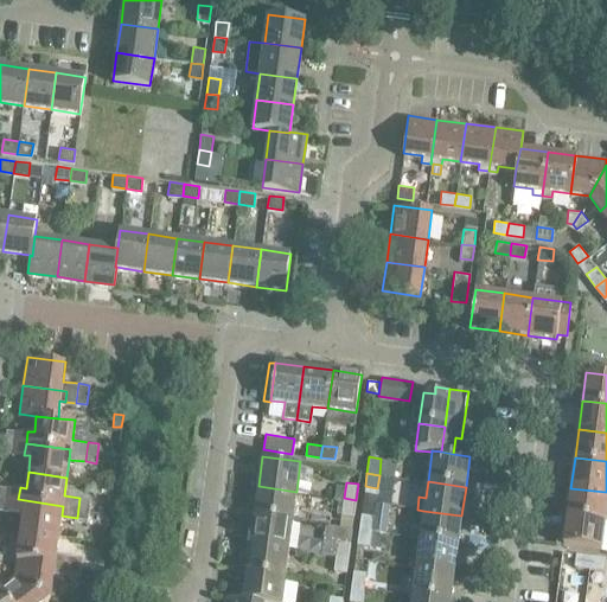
[(259,486),(255,514),(293,519),(296,492),(259,486)]
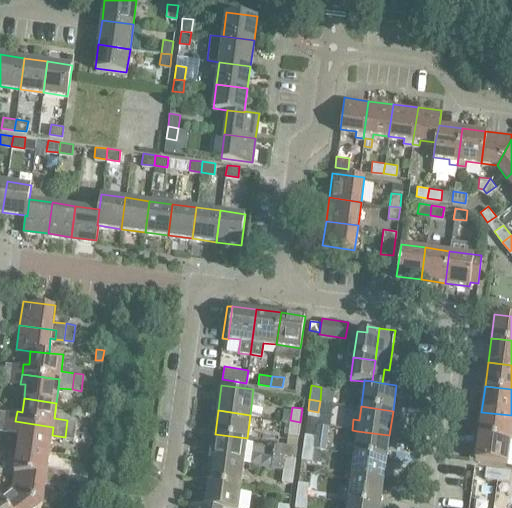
[(511,415),(481,412),(478,433),(510,438),(511,425),(511,415)]
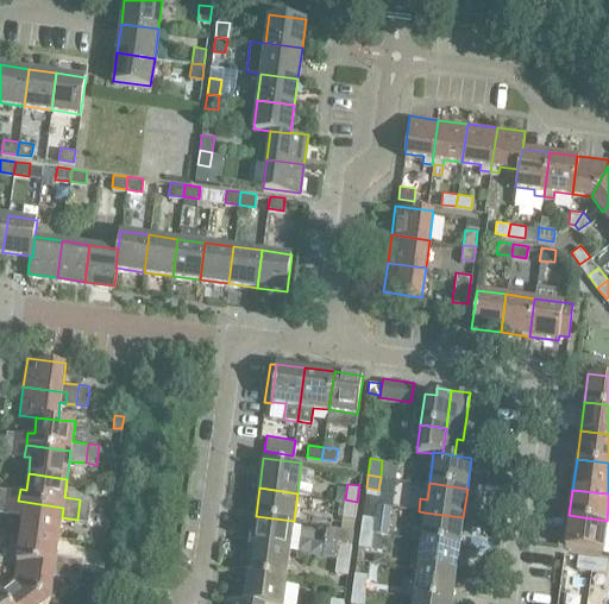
[(90,501),(80,499),(77,520),(88,521),(90,501)]
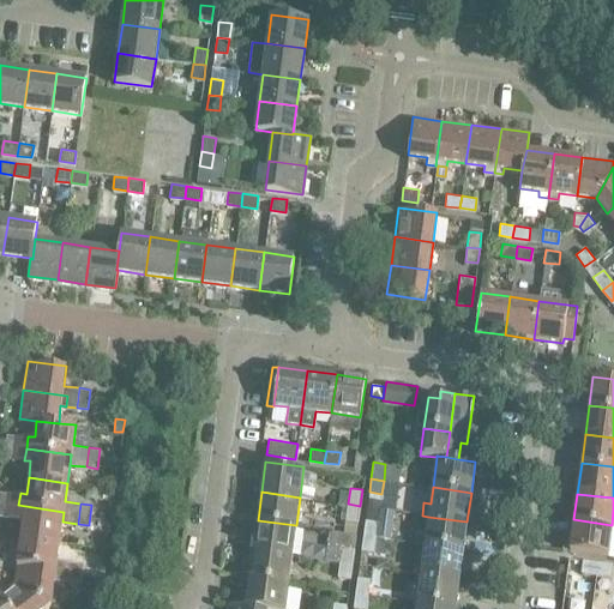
[(359,513),(360,506),(348,504),(345,518),(357,519),(359,513)]
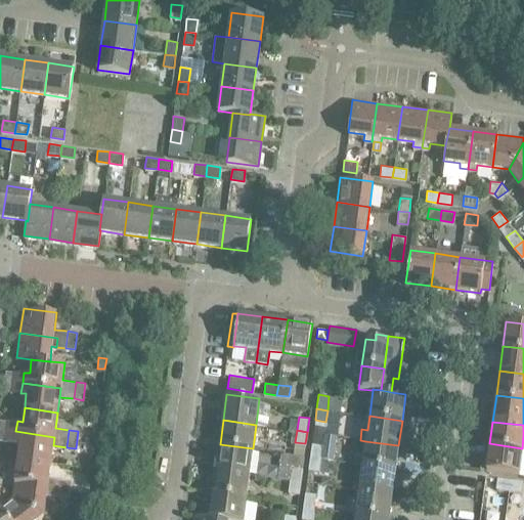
[(19,442),(17,457),(51,462),(53,445),(54,437),(15,431),(14,441),(19,442)]
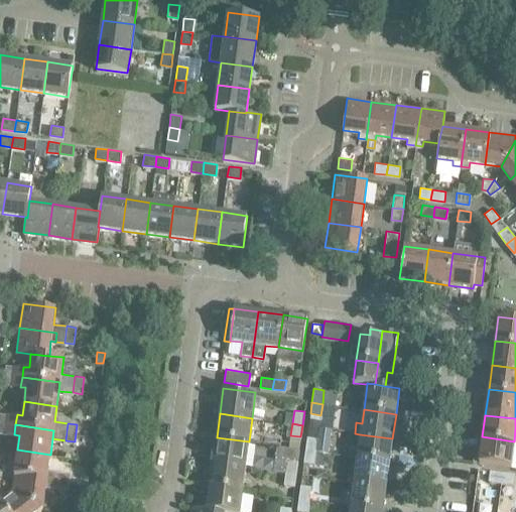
[(360,434),(357,456),(389,461),(392,438),(360,434)]
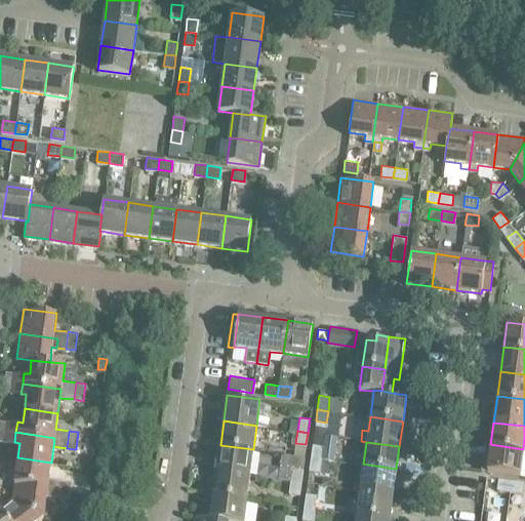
[(321,458),(323,445),(313,444),(311,456),(321,458)]
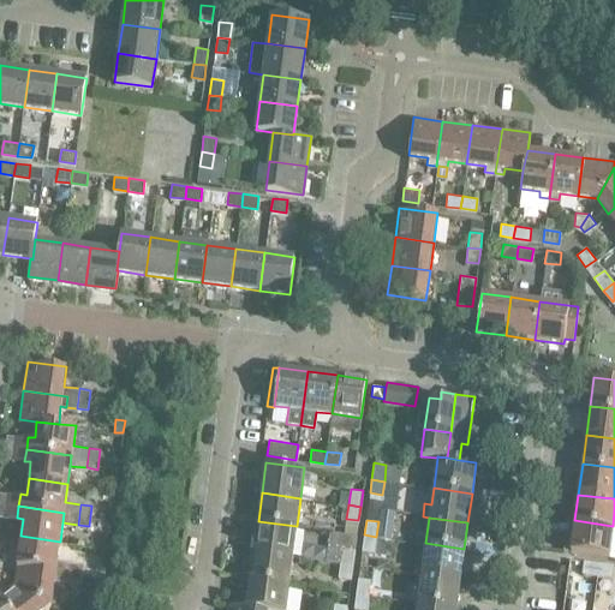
[(614,528),(613,530),(613,526),(574,520),(573,532),(566,532),(563,548),(571,549),(571,550),(609,555),(611,543),(614,543),(614,528)]
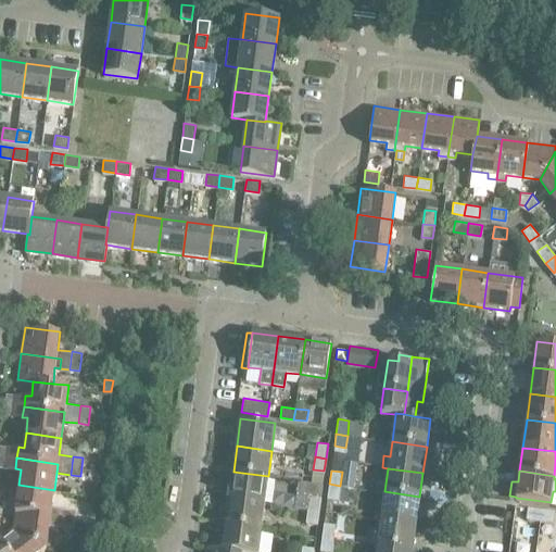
[(234,472),(229,497),(264,502),(268,476),(234,472)]
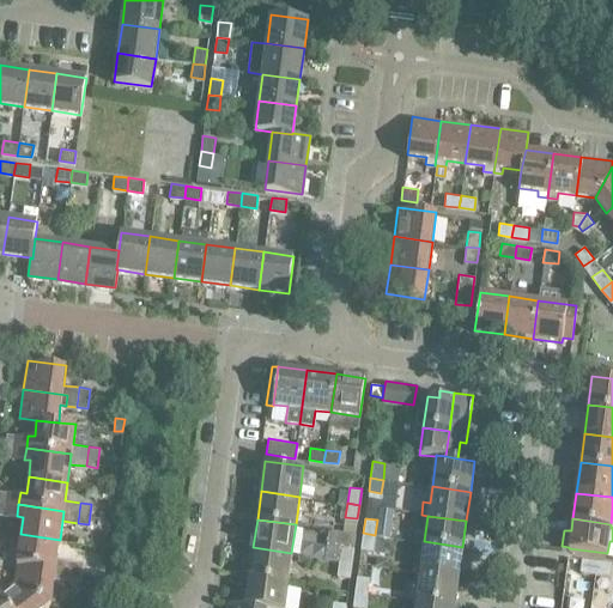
[(386,536),(376,535),(363,533),(360,548),(383,551),(386,536)]
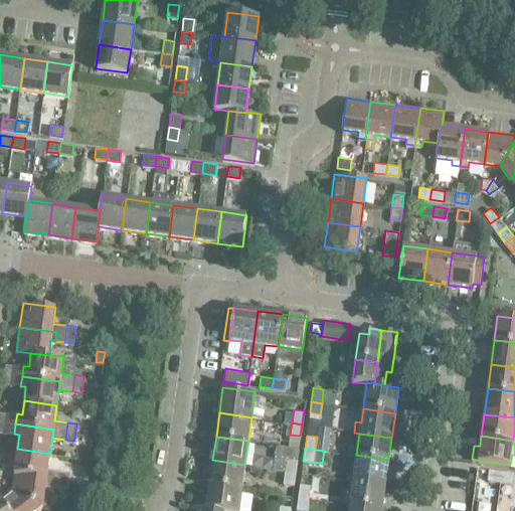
[(49,486),(58,487),(60,471),(48,469),(50,454),(17,449),(14,472),(51,477),(49,486)]
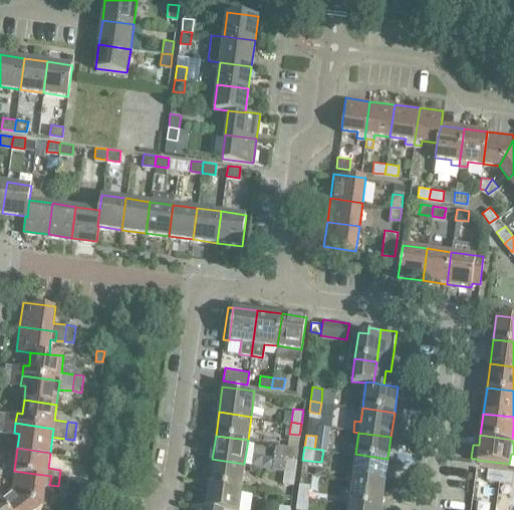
[(384,482),(388,459),(355,454),(352,478),(384,482)]
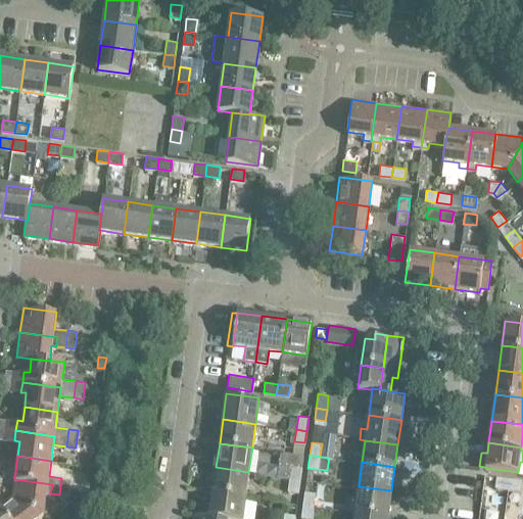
[(289,477),(300,478),(301,466),(291,465),(289,477)]
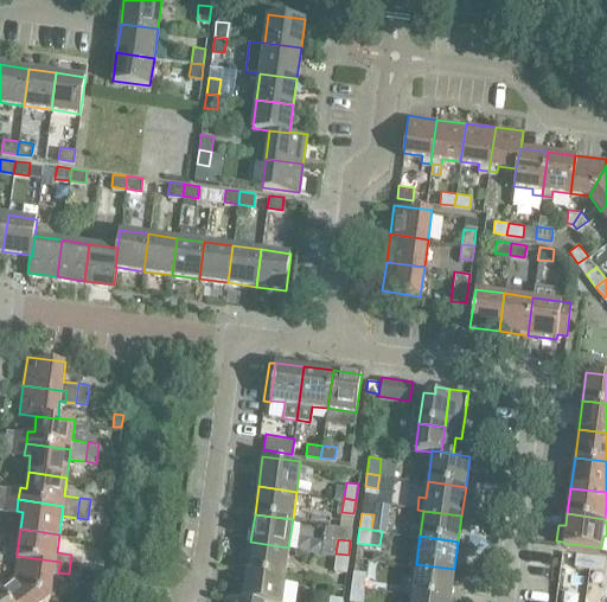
[(285,576),(288,548),(250,542),(247,571),(285,576)]
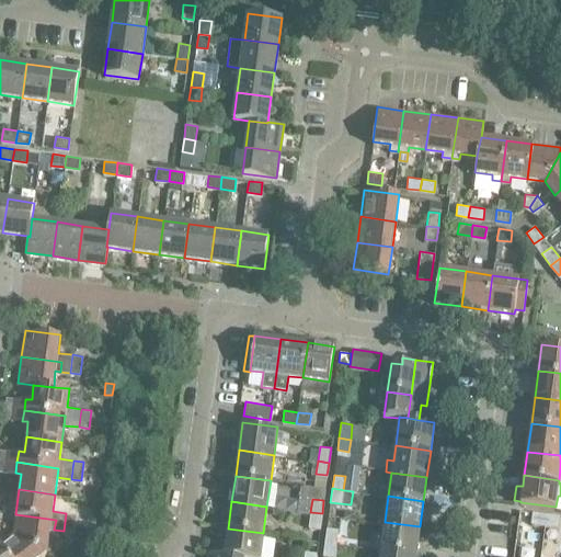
[(531,522),(545,524),(546,512),(533,511),(531,522)]
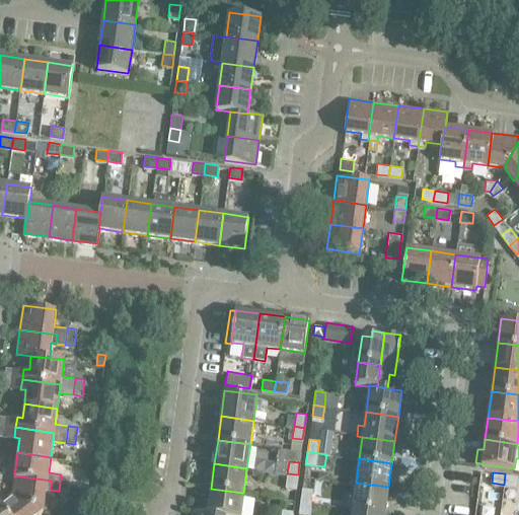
[(296,488),(298,474),(287,473),(286,487),(296,488)]
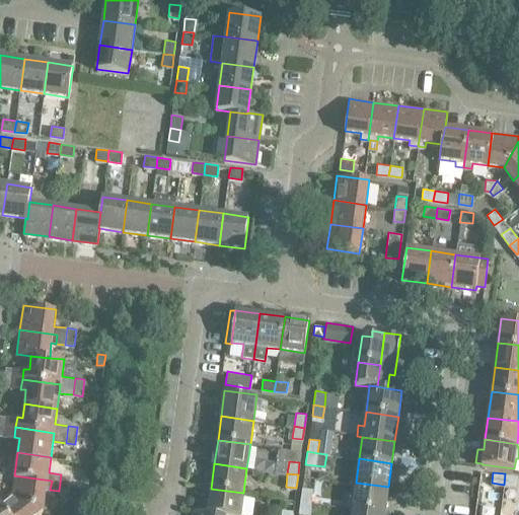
[(518,475),(505,473),(504,485),(517,486),(518,475)]
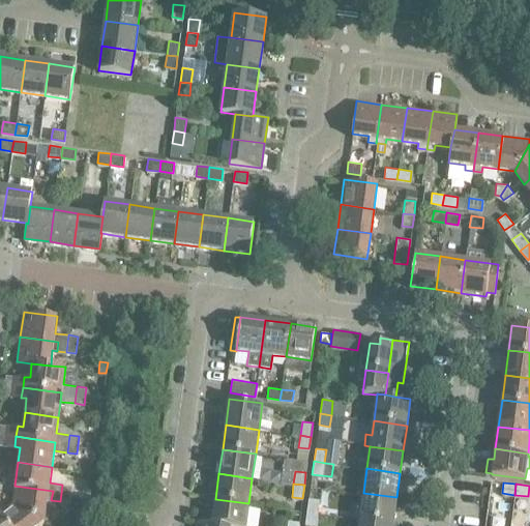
[(72,486),(62,485),(60,501),(69,503),(72,486)]
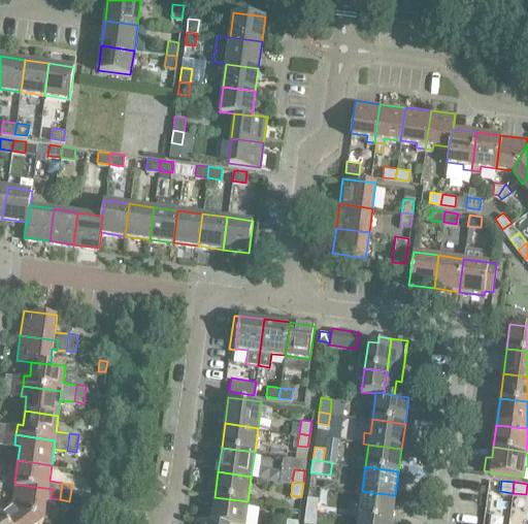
[(51,498),(53,489),(14,484),(12,500),(43,519),(46,498),(51,498)]
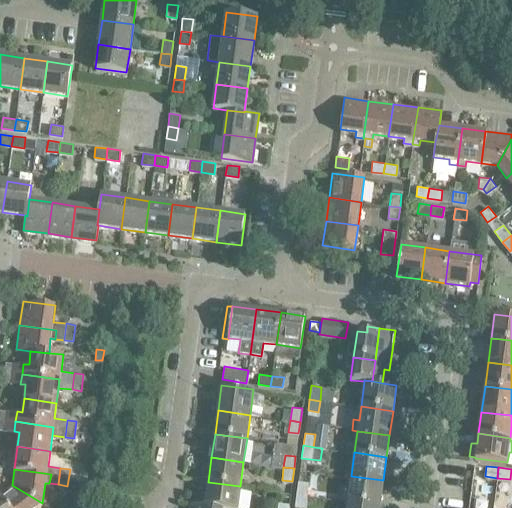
[(351,476),(348,500),(380,504),(383,480),(351,476)]
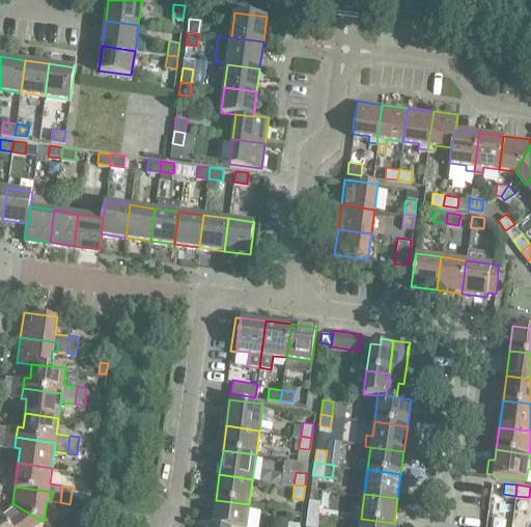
[(88,506),(89,498),(81,497),(80,505),(88,506)]
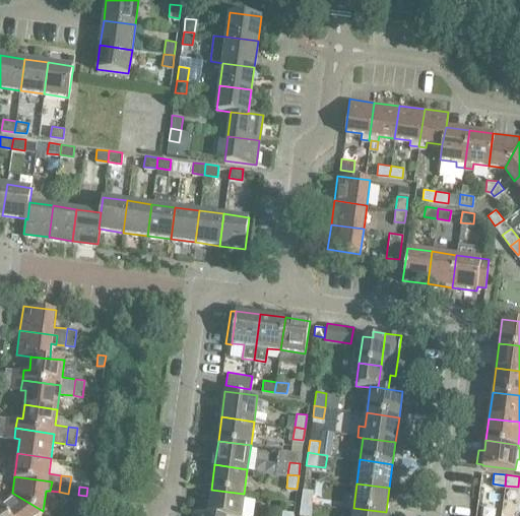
[(302,501),(312,502),(314,490),(303,488),(302,501)]
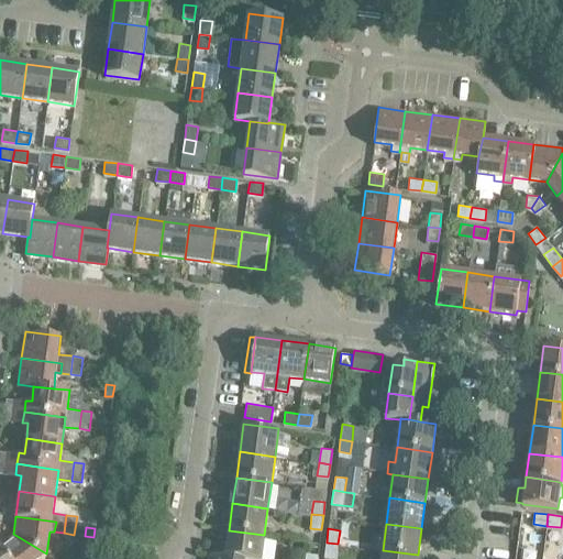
[(246,558),(261,558),(264,535),(229,530),(225,555),(225,556),(245,558),(246,558)]
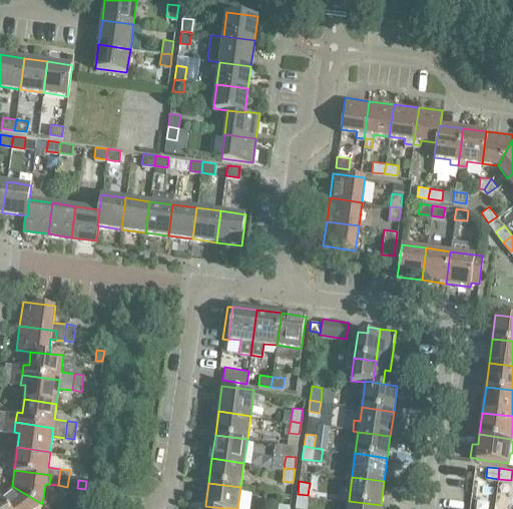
[(35,508),(42,504),(12,486),(0,494),(0,498),(8,508),(35,508)]
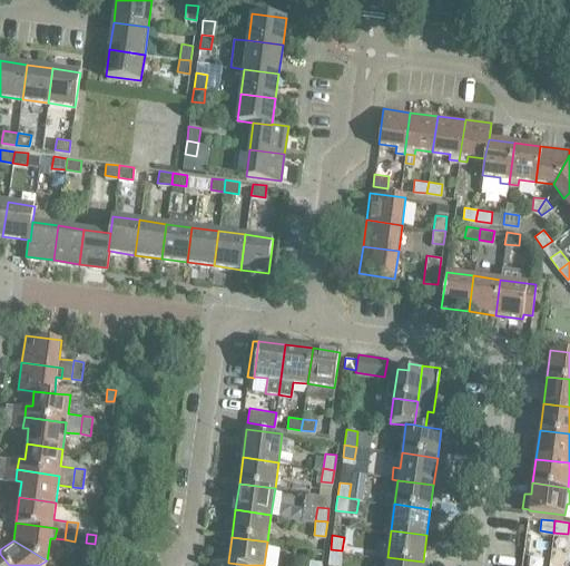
[(340,565),(342,550),(331,549),(328,563),(340,565)]
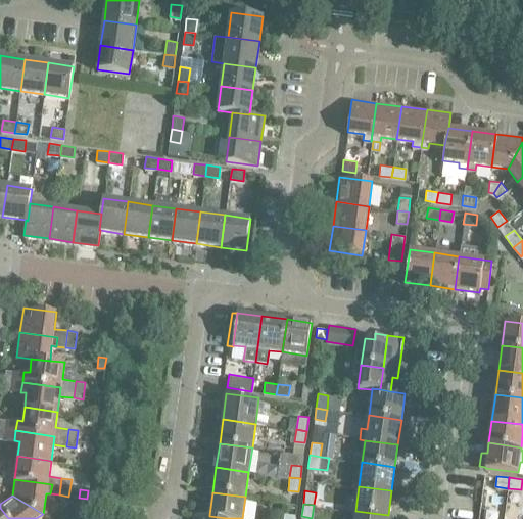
[(8,518),(0,508),(0,518),(8,518)]
